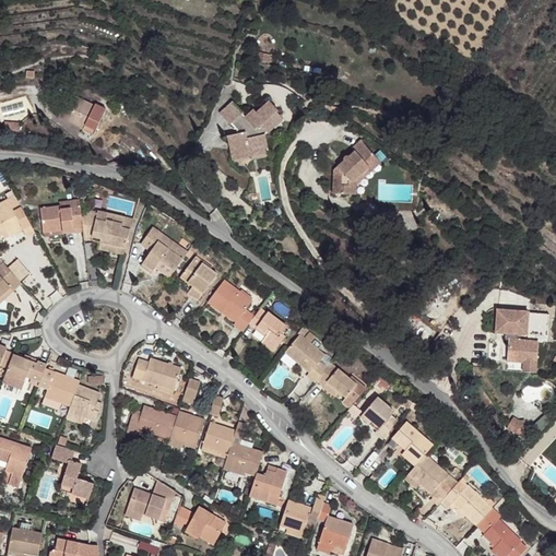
[(105,101),(99,96),(96,99),(72,87),(61,108),(85,120),(90,113),(98,116),(105,101)]
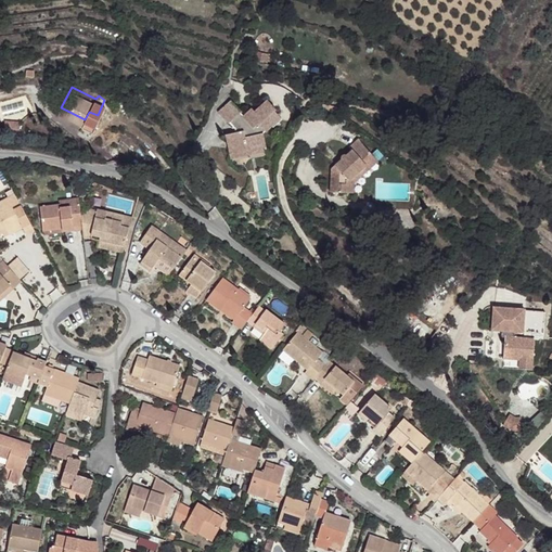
[(108,102),(104,100),(98,115),(89,112),(85,119),(84,120),(95,127),(108,102)]
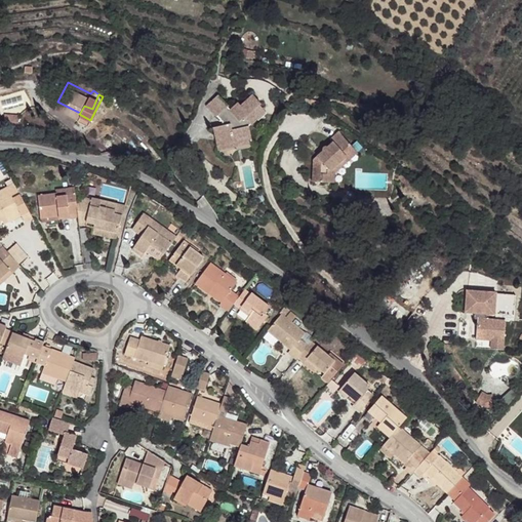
[(261,110),(253,101),(241,111),(238,108),(231,114),(227,109),(228,108),(219,96),(206,108),(218,124),(227,123),(228,128),(217,129),(237,145),(242,145),(242,143),(250,141),(248,129),(255,124),(257,126),(266,119),(259,111),(261,110)]
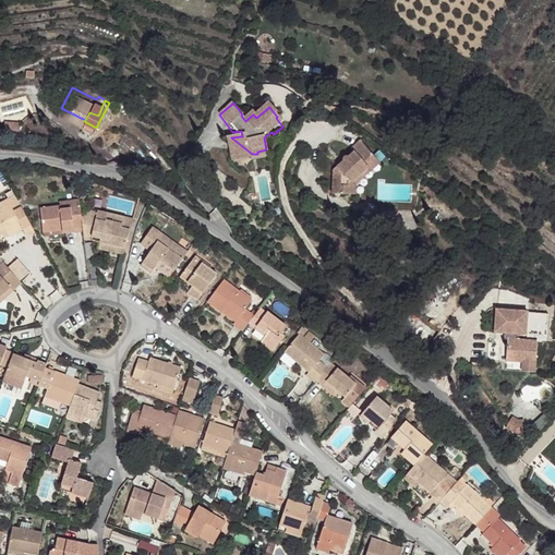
[(350,145),(361,156),(369,148),(358,135),(349,143),(350,145)]
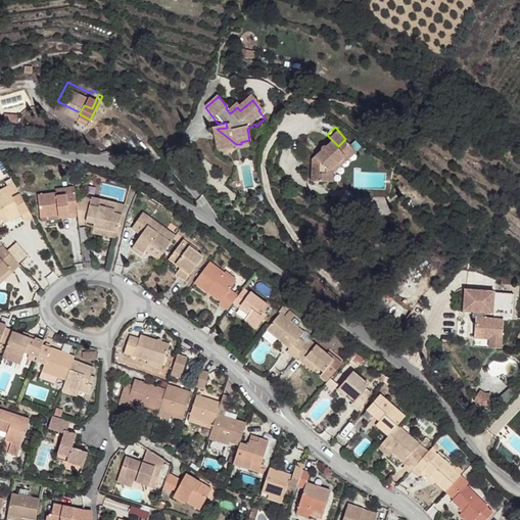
[(236,144),(217,129),(211,130),(215,148),(236,144)]
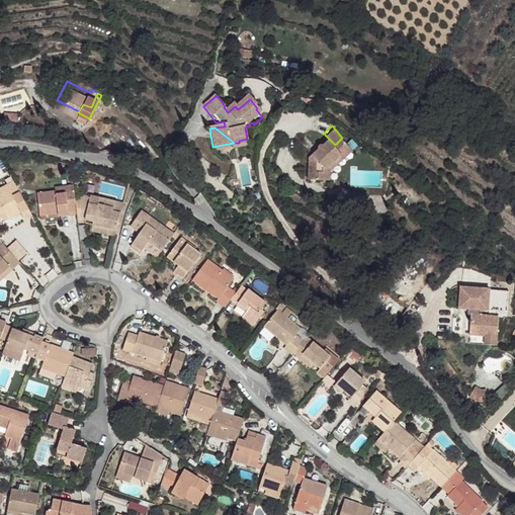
[(308,151),(306,175),(322,175),(324,164),(338,149),(335,145),(325,135),(320,141),(319,141),(318,140),(317,141),(316,143),(308,151)]
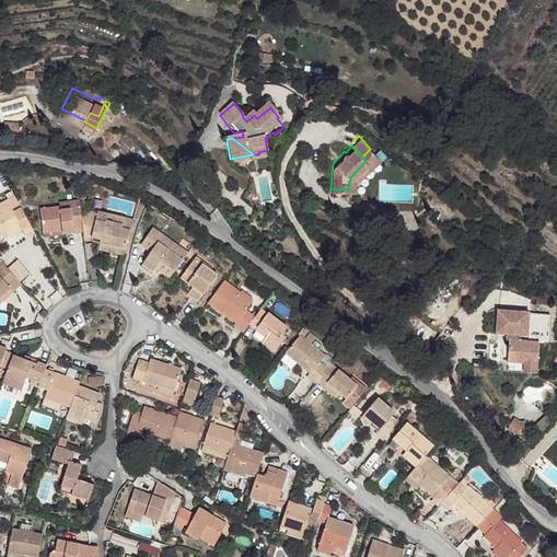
[(350,177),(348,189),(355,190),(355,180),(379,158),(370,149),(362,157),(366,161),(350,177)]
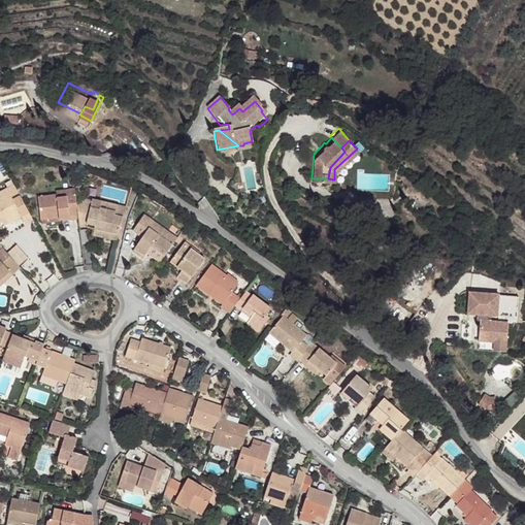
[(253,149),(252,141),(243,143),(243,145),(238,145),(243,150),(253,149)]
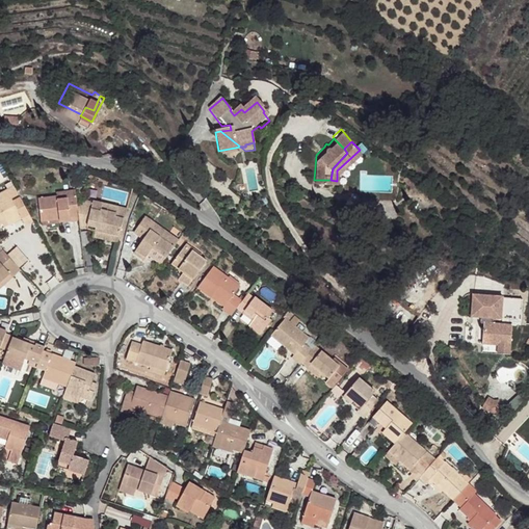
[(245,151),(240,147),(218,151),(219,156),(245,151)]
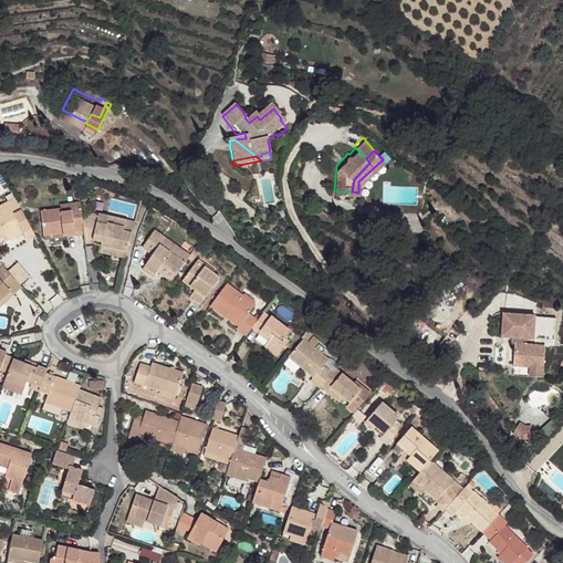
[(20,217),(11,198),(3,201),(6,206),(0,207),(0,235),(1,236),(16,229),(12,221),(20,217)]
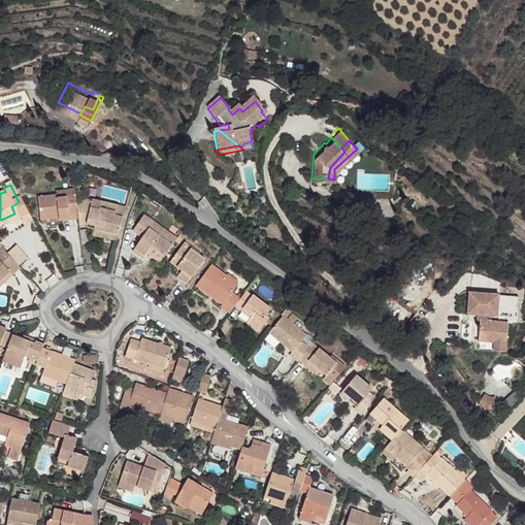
[(77,205),(76,195),(57,197),(50,199),(50,195),(37,197),(40,221),(59,219),(59,222),(79,220),(77,205)]
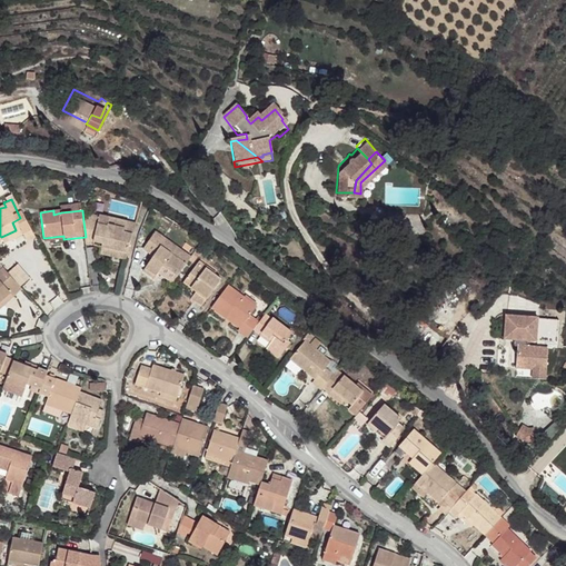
[(130,241),(136,224),(127,221),(125,225),(108,220),(110,214),(98,210),(96,212),(89,240),(99,244),(125,250),(130,241)]
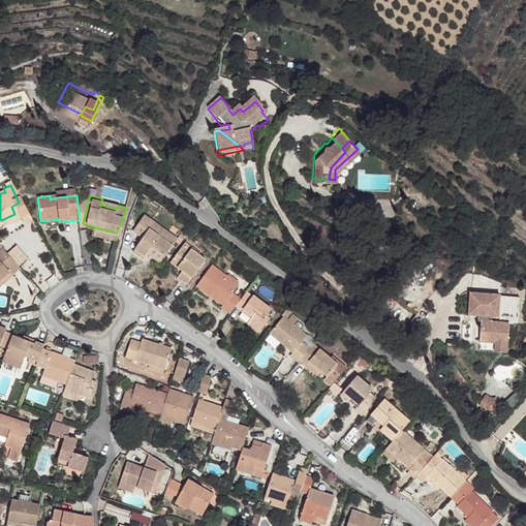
[(83,223),(89,197),(84,196),(78,206),(80,220),(80,222),(83,223)]
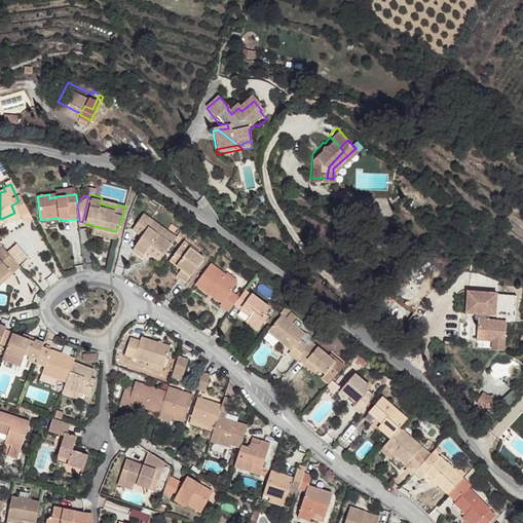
[(125,207),(126,203),(102,197),(100,203),(115,208),(117,204),(125,207)]
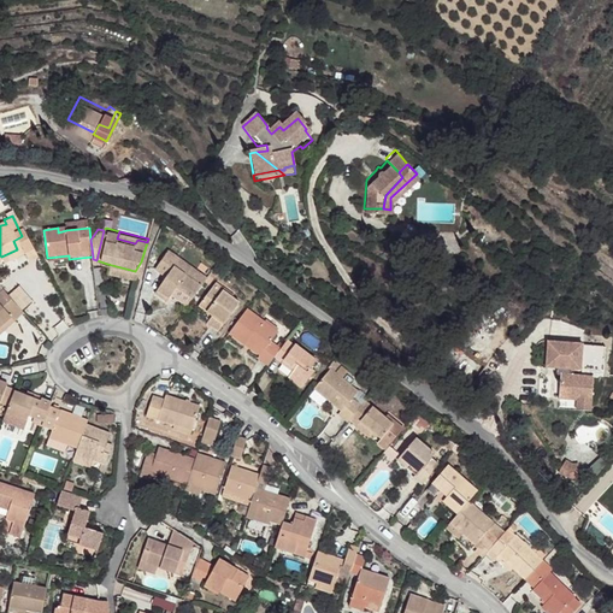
[(29,253),(22,236),(13,241),(17,249),(22,257),(29,253)]
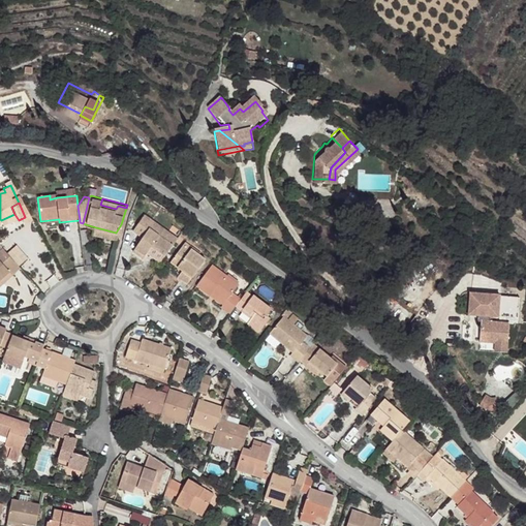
[(153,246),(165,256),(173,246),(166,241),(172,234),(146,214),(134,229),(140,235),(138,236),(141,238),(131,250),(143,258),(147,253),(153,246)]
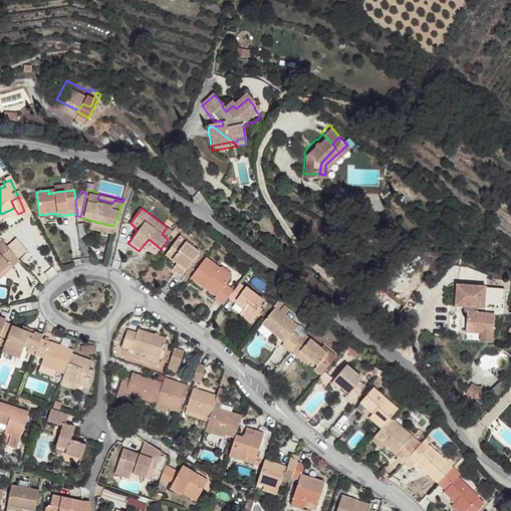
[(111,232),(112,226),(89,220),(87,226),(111,232)]
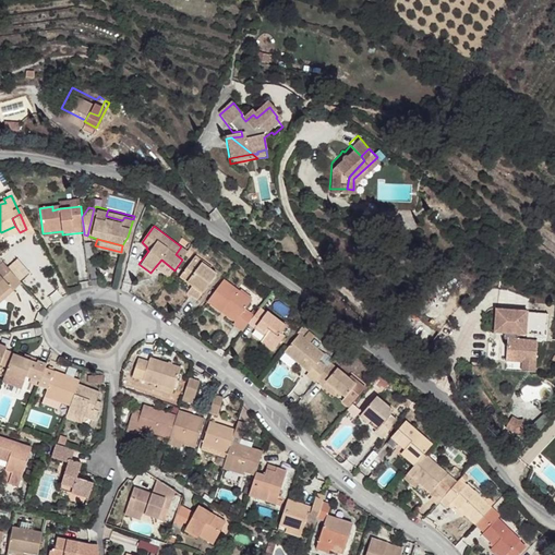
[(182,260),(188,251),(181,246),(176,254),(182,260)]
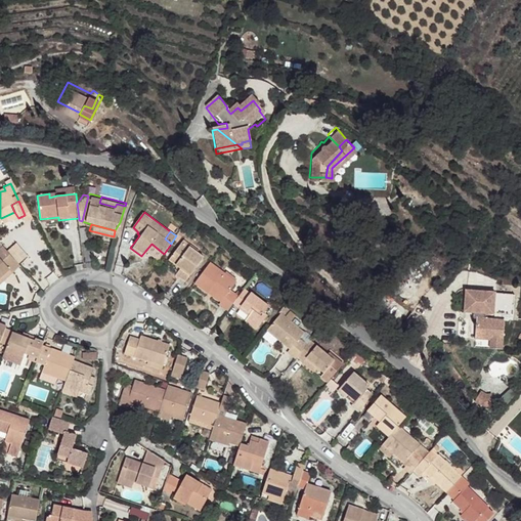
[(159,260),(164,254),(152,244),(145,251),(159,260)]
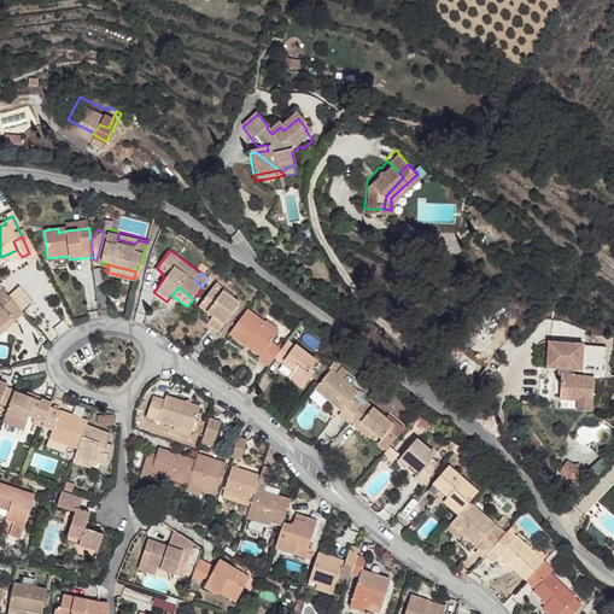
[(218,331),(237,303),(221,291),(220,292),(210,287),(197,308),(210,317),(215,321),(211,326),(218,331)]
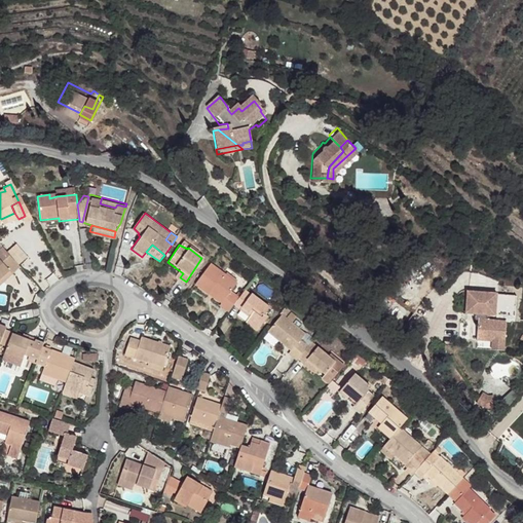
[(9,275),(17,268),(2,249),(0,251),(0,275),(6,271),(9,275)]
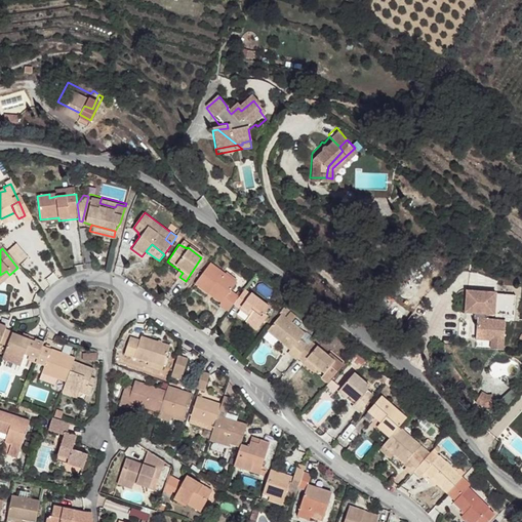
[(228,311),(238,296),(231,290),(236,283),(209,264),(195,284),(207,293),(209,291),(223,300),(219,306),(228,312),(228,311)]
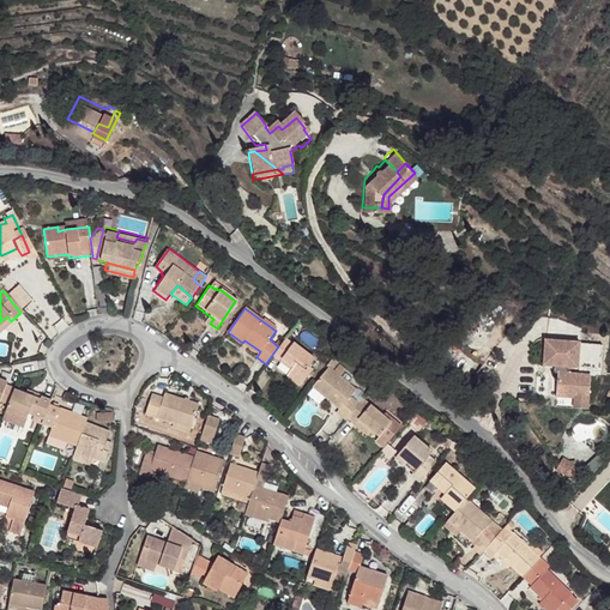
[(0,328),(11,321),(7,316),(0,321),(0,328)]
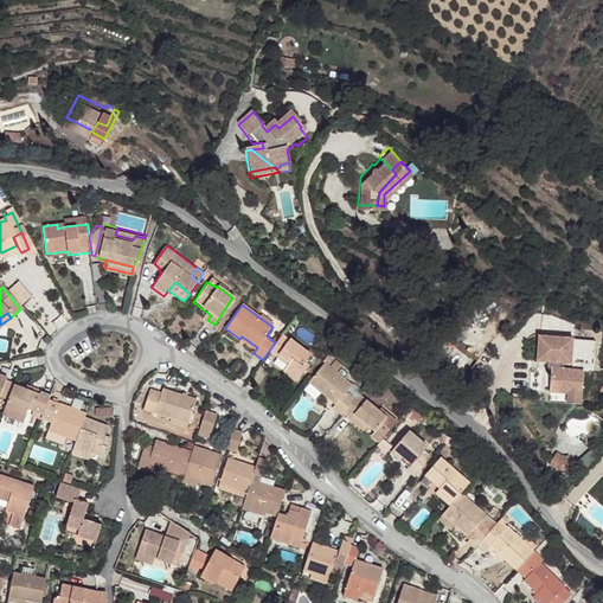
[(576,332),(543,327),(539,353),(549,353),(557,354),(556,360),(553,360),(553,361),(551,383),(569,386),(570,383),(584,384),(587,363),(563,360),(564,354),(572,355),(576,332)]
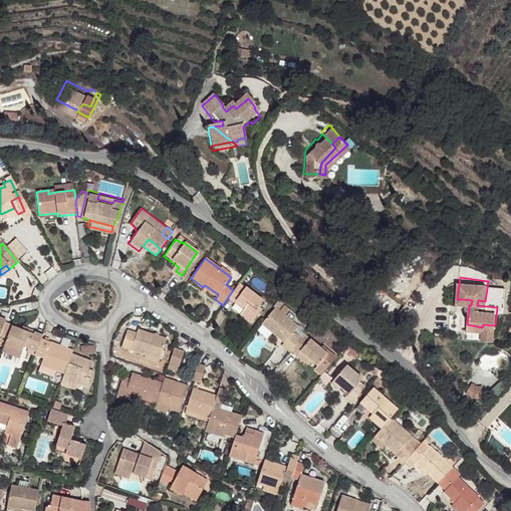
[(215,299),(218,294),(205,285),(203,287),(191,278),(188,281),(215,299)]
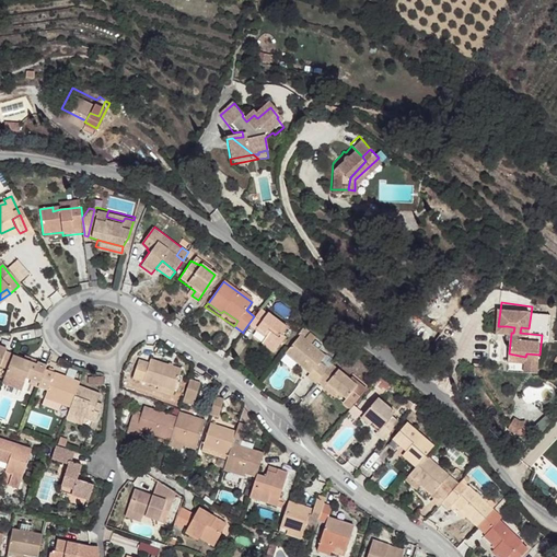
[(265,315),(259,311),(254,316),(243,332),(251,337),(253,334),(260,340),(258,345),(271,355),(282,339),(280,336),(285,328),(266,314),(265,315)]
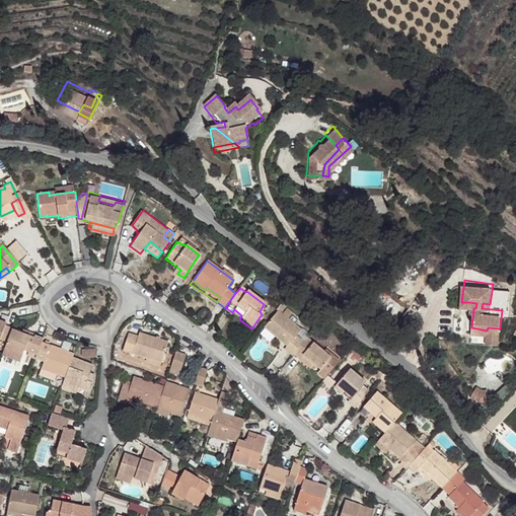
[(293,354),(304,342),(295,335),(298,332),(300,327),(278,309),(264,326),(287,345),(285,348),(293,354)]
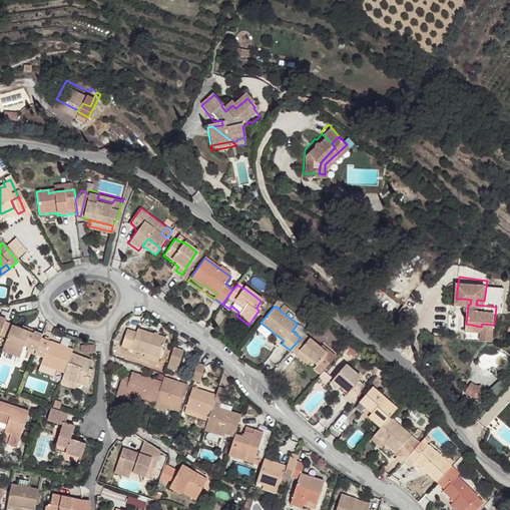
[(5,337),(10,323),(3,321),(4,318),(0,316),(0,335),(5,337)]
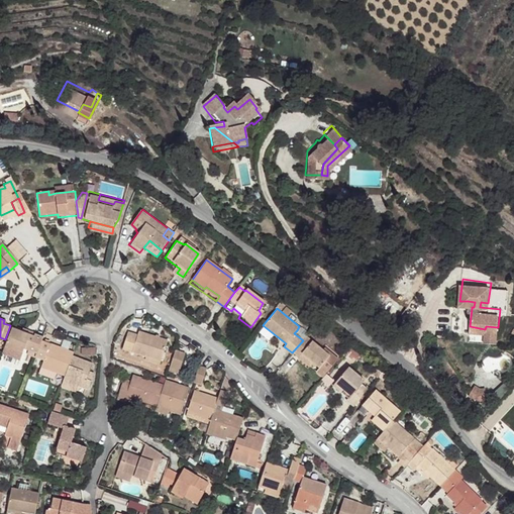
[(247,331),(250,327),(238,318),(235,321),(247,331)]
